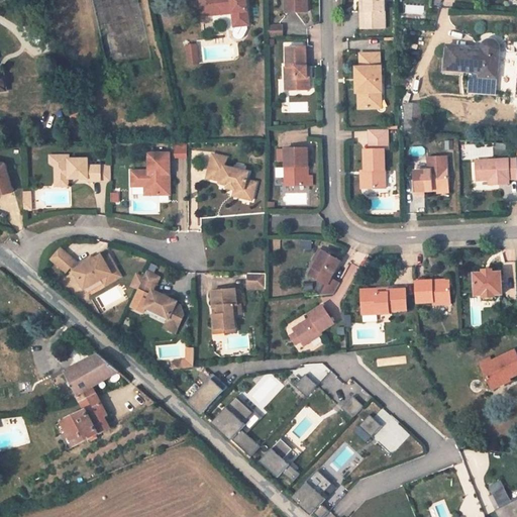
[(201,0),(203,16),(233,13),(235,27),(236,26),(234,30),(234,33),(235,36),(237,38),(240,39),(243,38),(245,36),(249,29),(248,25),(250,25),(247,0),(201,0)]
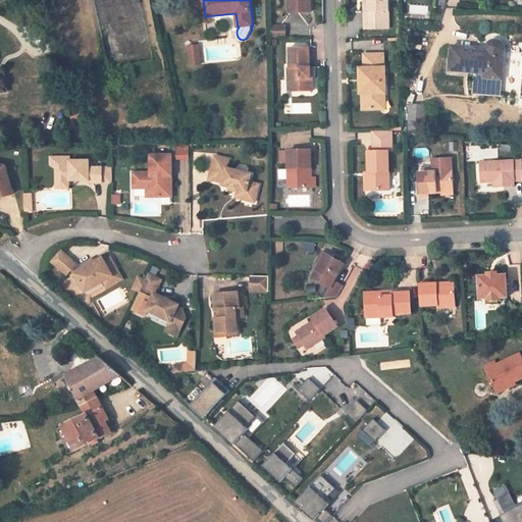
[(288,0),(289,12),(311,12),(310,0),(288,0)]
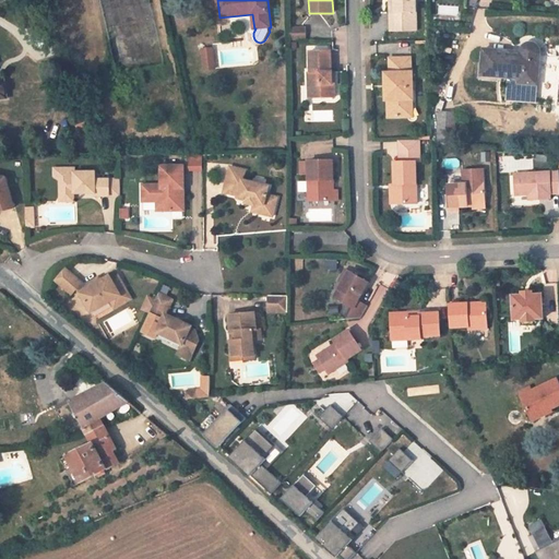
[(417,31),(415,0),(393,0),(393,1),(390,1),(391,32),(417,31)]
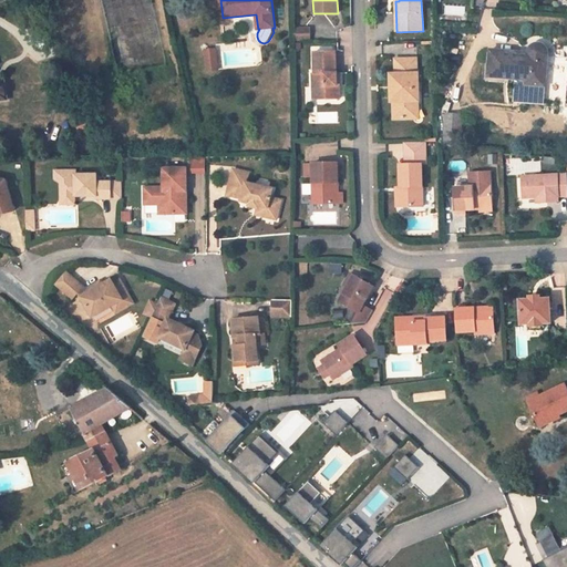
[(309,28),(295,28),(295,40),(309,39),(309,28)]
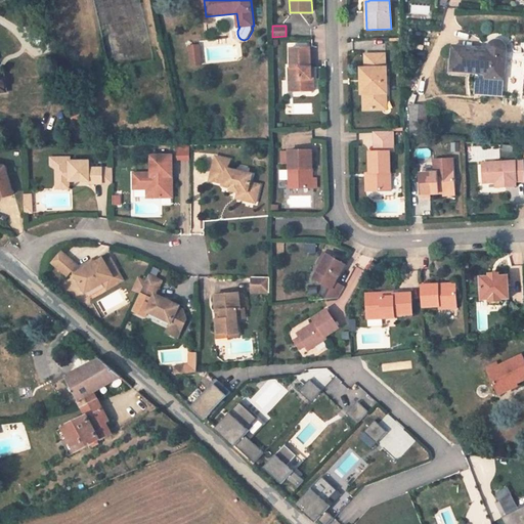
[(504,43),(499,42),(498,41),(495,41),(492,43),(490,45),(489,46),(489,50),(453,47),(451,71),(476,74),(487,74),(486,78),(498,80),(504,80),(506,52),(507,49),(506,47),(505,44),(504,43)]
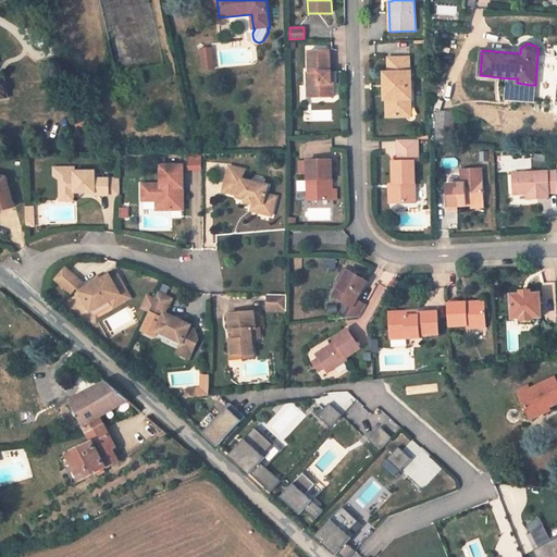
[(331,71),(330,51),(309,51),(309,73),(307,73),(308,85),(314,85),(314,98),(333,97),(333,85),(331,85),(331,71)]
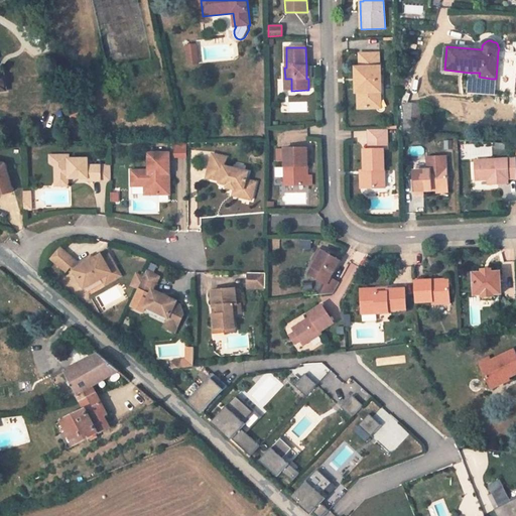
[(198,51),(188,52),(190,65),(200,63),(198,51)]
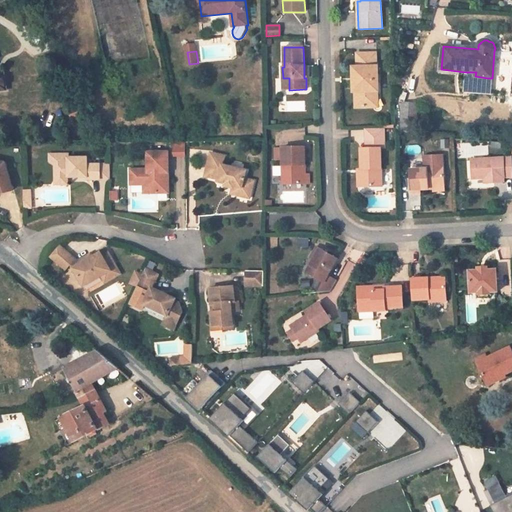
[(376,53),(364,53),(364,67),(357,67),(353,67),(354,78),(356,78),(356,81),(354,81),(354,92),(355,92),(355,107),(374,107),(374,91),(377,91),(378,91),(378,67),(376,67),(376,53)]
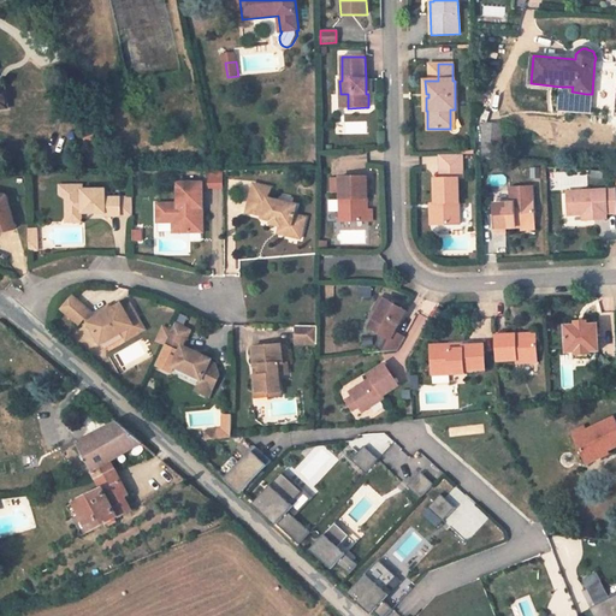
[(572,92),(573,87),(560,87),(558,101),(585,104),(586,94),(572,92)]
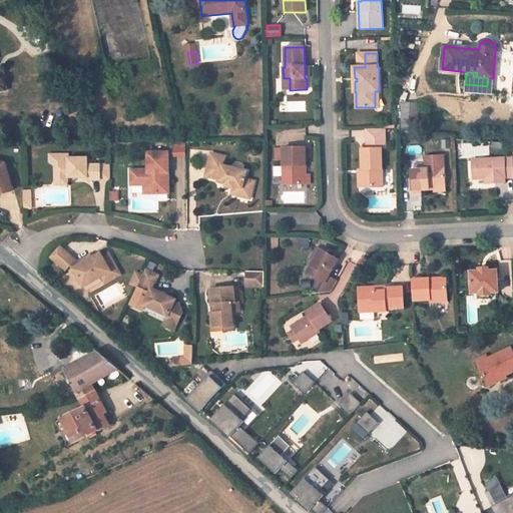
[(417,133),(418,104),(403,103),(402,132),(417,133)]
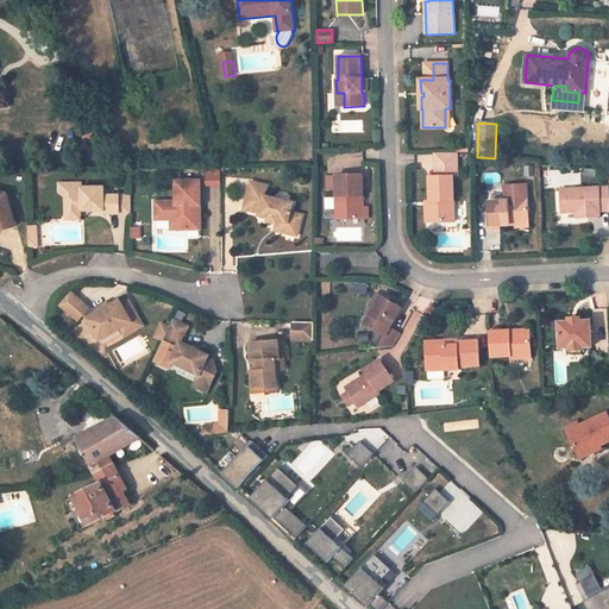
[(453,152),(435,152),(435,176),(429,177),(429,201),(431,223),(454,223),(453,152)]
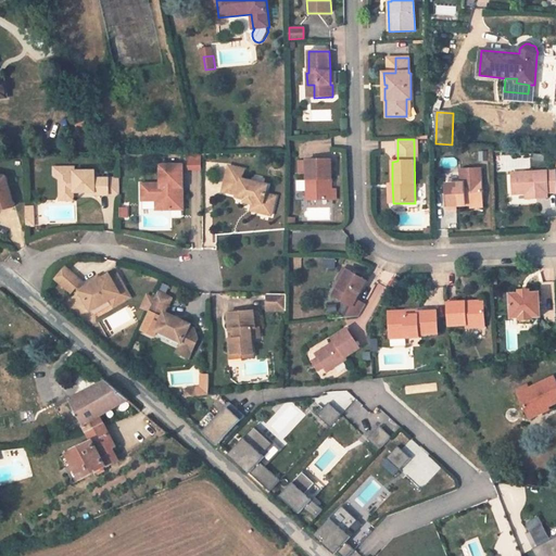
[(201,155),(187,155),(186,166),(201,166),(201,155)]
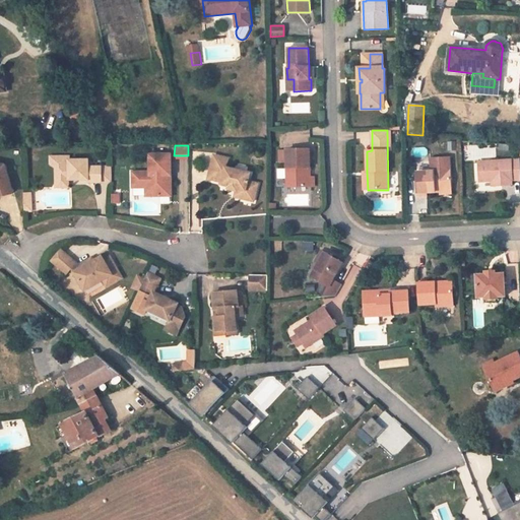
[(310,149),(286,150),(287,187),(308,187),(308,176),(308,170),(311,170),(310,149)]
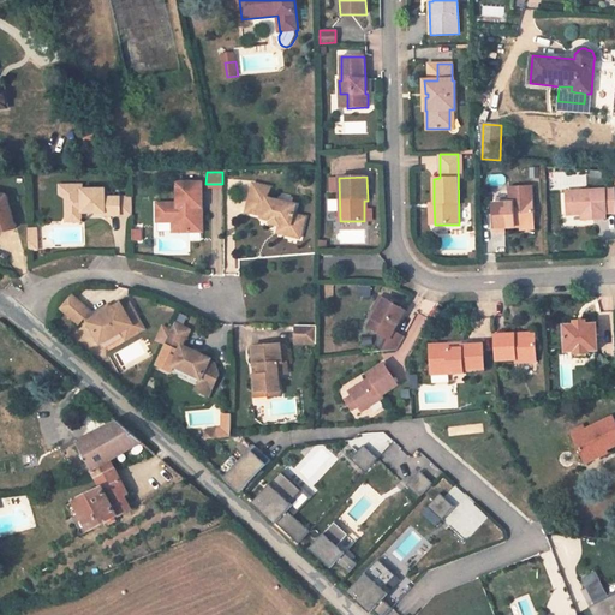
[(203,202),(202,183),(178,183),(178,203),(157,204),(157,218),(174,218),(178,220),(178,232),(203,232),(203,207),(201,207),(201,202),(203,202)]
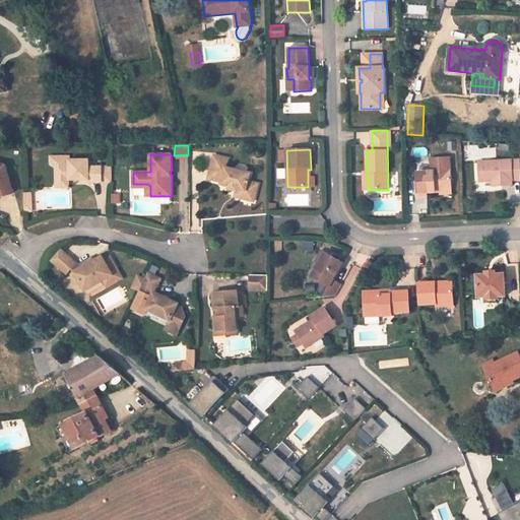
[(250,174),(226,168),(229,158),(214,155),(208,179),(222,183),(221,185),(230,187),(229,189),(237,191),(238,192),(239,189),(246,191),(244,199),(254,201),(258,184),(249,182),(250,174)]
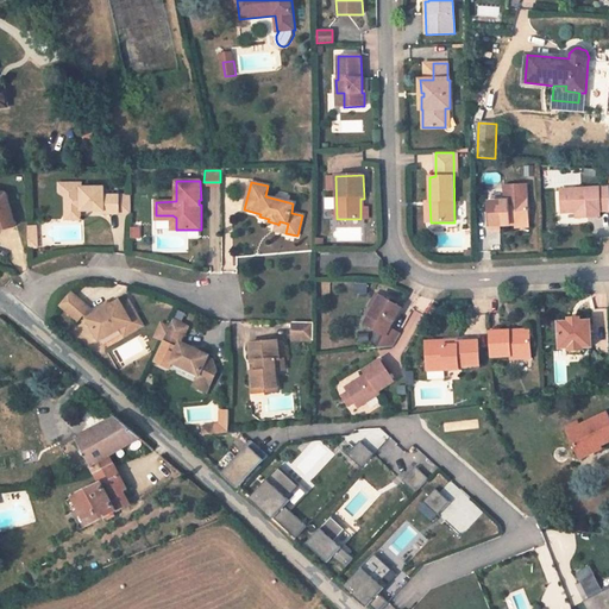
[(66,196),(66,211),(69,213),(77,213),(80,211),(104,211),(104,213),(119,213),(119,196),(104,196),(104,189),(81,188),(81,183),(58,183),(58,193),(62,196),(66,196)]
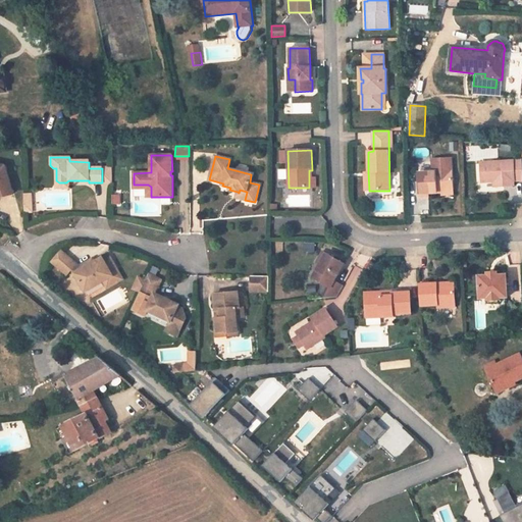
[(433,171),(418,172),(420,199),(428,198),(428,194),(442,193),(454,193),(453,171),(452,158),(432,159),(433,171)]
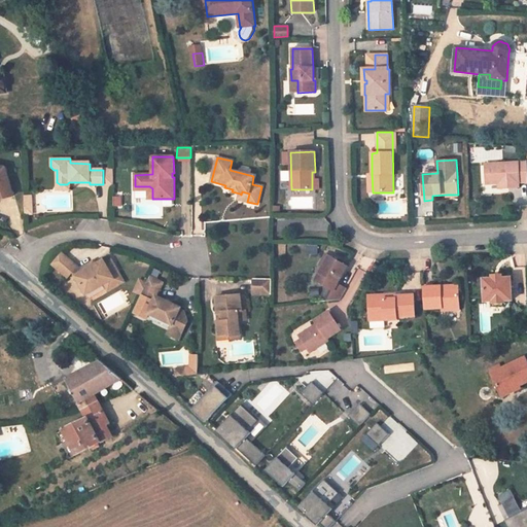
[(526,168),(526,162),(485,164),(486,184),(497,183),(501,183),(501,188),(519,187),(518,182),(526,181),(526,168)]
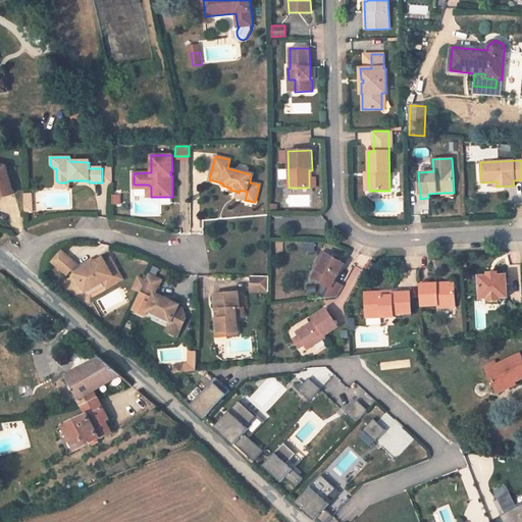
[(0,165),(0,196),(13,193),(5,166),(0,165)]
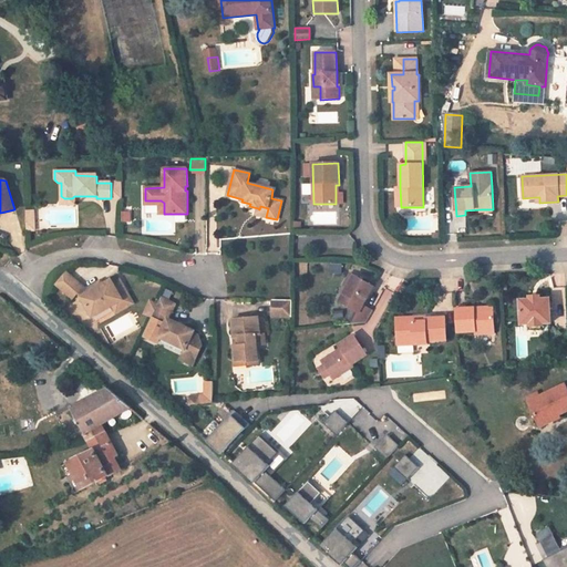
[(122,183),(111,183),(111,198),(122,198),(122,183)]
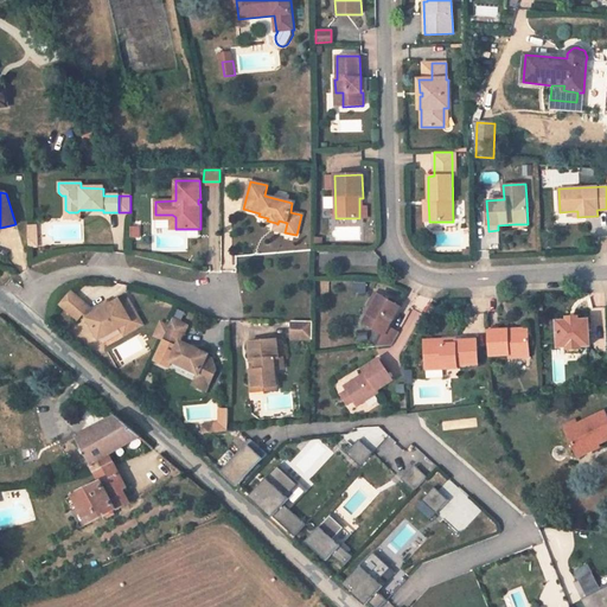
[(176,229),(176,217),(172,215),(155,215),(155,219),(171,219),(171,229),(176,229)]
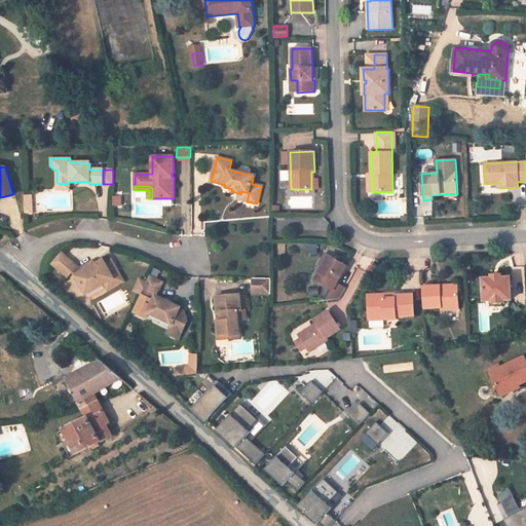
[(249,193),(241,191),(240,194),(239,193),(237,199),(247,201),(249,193)]
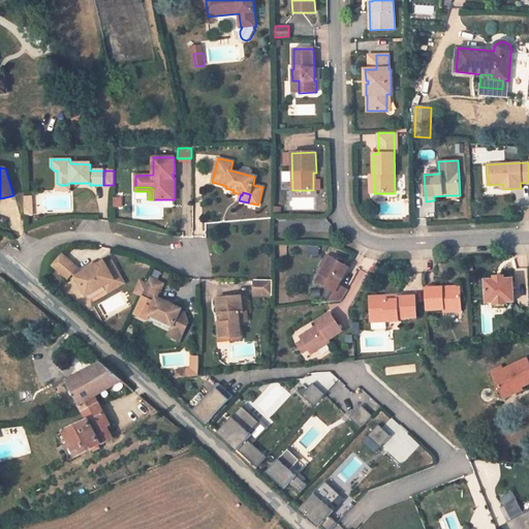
[(78,268),(61,254),(52,265),(68,279),(73,273),(78,268)]
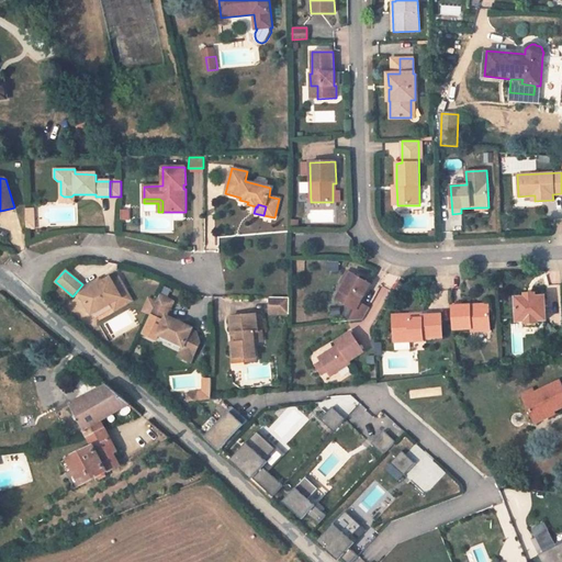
[(340,291),(350,273),(347,271),(337,290),(340,291)]
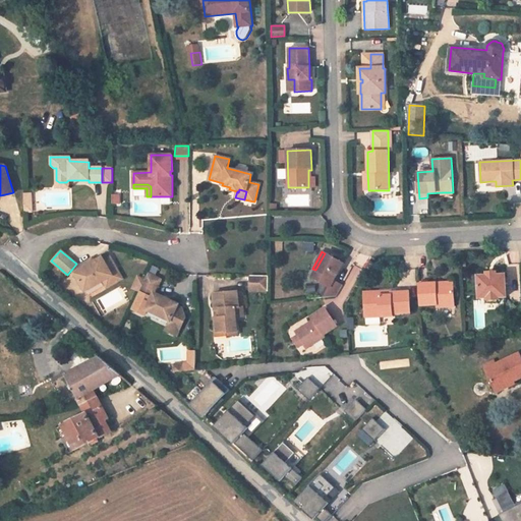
[(343,264),(325,253),(315,270),(312,277),(329,287),(323,297),(336,296),(342,285),(334,280),(343,264)]
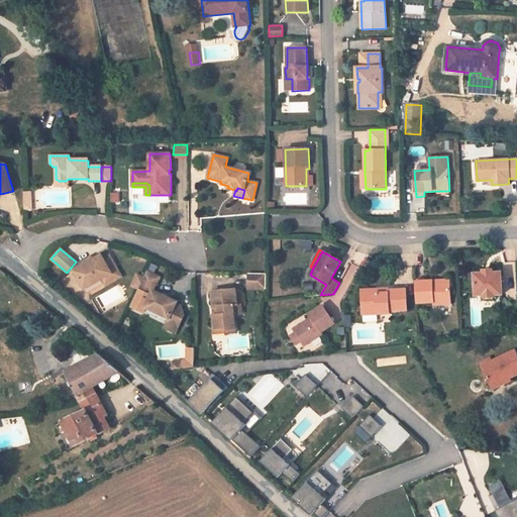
[(104,260),(102,255),(93,261),(74,271),(85,289),(103,279),(112,274),(104,260)]
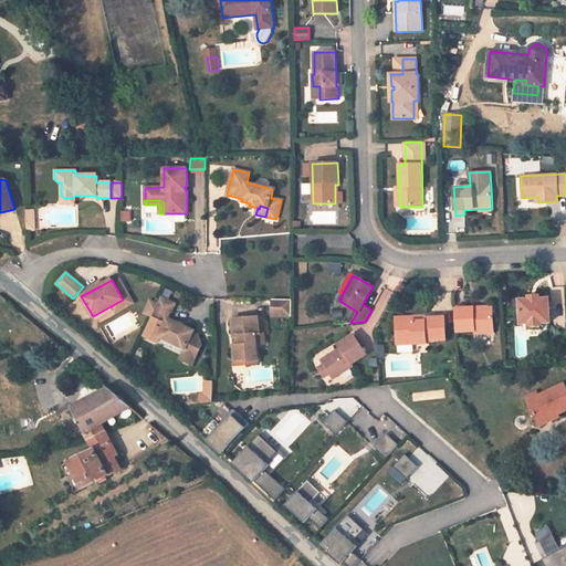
[(129,296),(119,280),(114,284),(123,300),(129,296)]
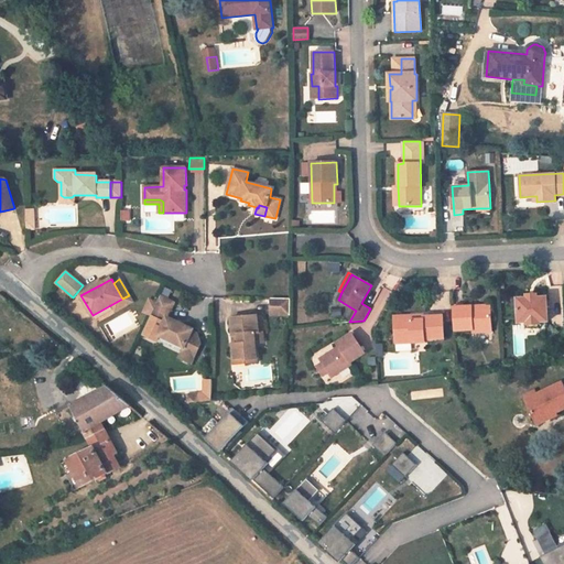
[(100,280),(86,288),(83,285),(78,291),(80,295),(101,284),(100,280)]
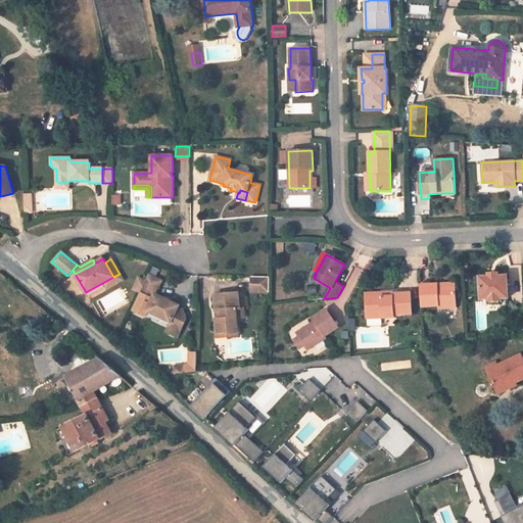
[(123,280),(120,274),(113,277),(104,282),(107,289),(123,280)]
